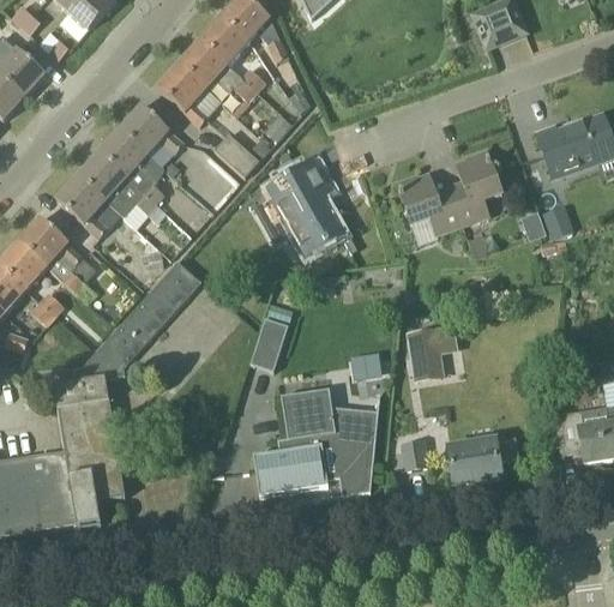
[(70,11),(79,0),(46,0),(58,0),(70,11)]
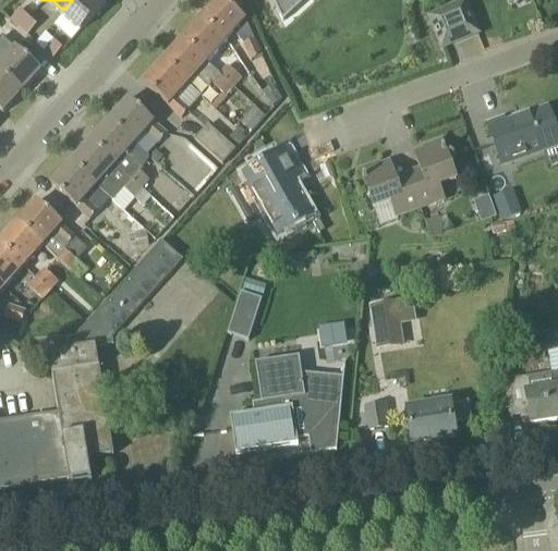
[(81,27),(106,0),(72,0),(63,10),(81,27)]
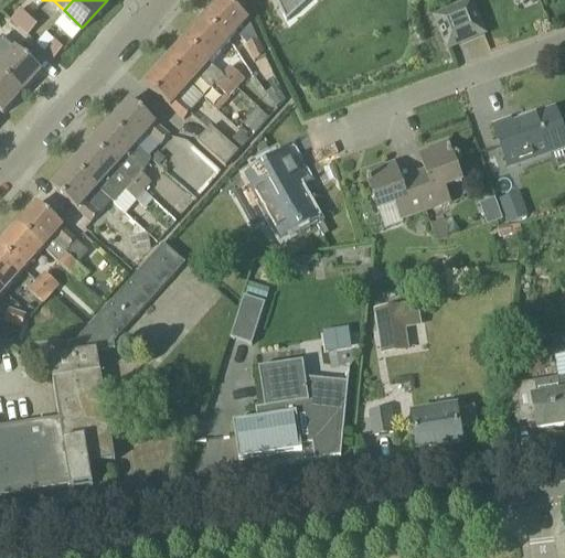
[(265,52),(248,17),(231,0),(216,0),(203,15),(230,38),(237,29),(246,40),(254,56),(265,52)]
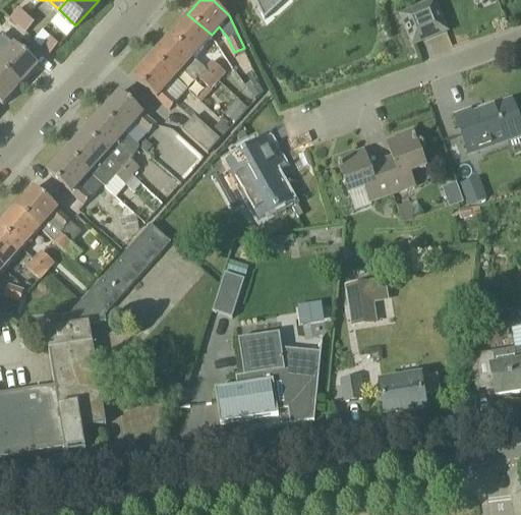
[(413,40),(446,26),(435,0),(428,0),(401,10),(405,21),(413,40)]
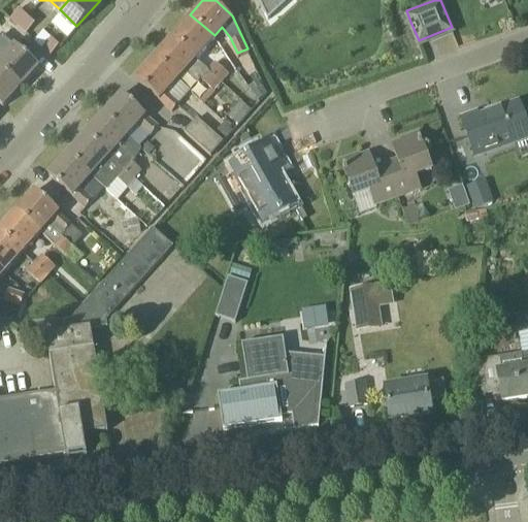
[(18,23),(27,12),(20,5),(10,15),(18,23)]
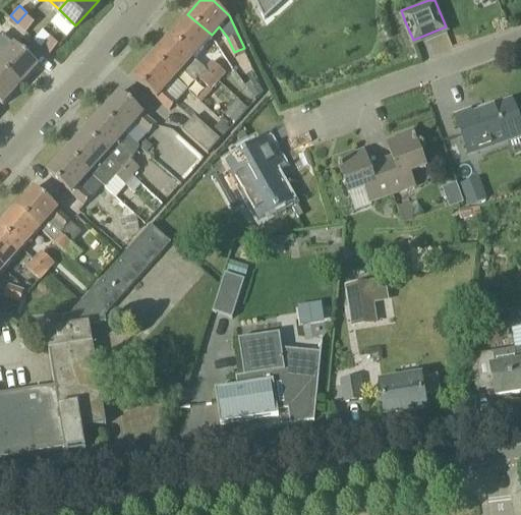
[(25,30),(35,19),(26,12),(17,22),(25,30)]
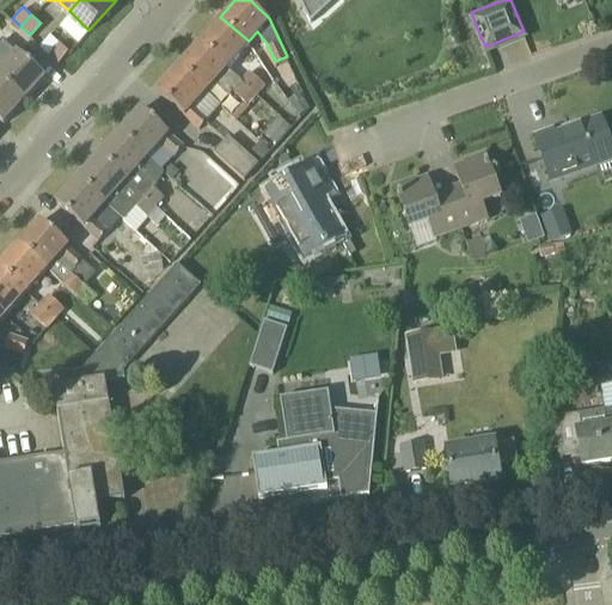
[(249,41),(220,17),(200,40),(227,65),(249,41)]
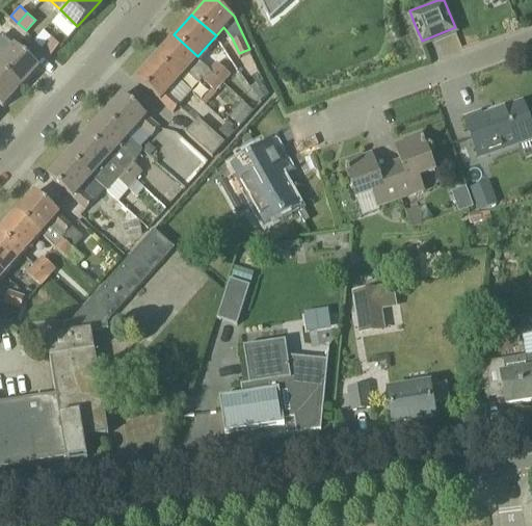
[(0,63),(21,83),(40,63),(3,30),(0,32),(0,42),(7,50),(0,57),(0,63)]
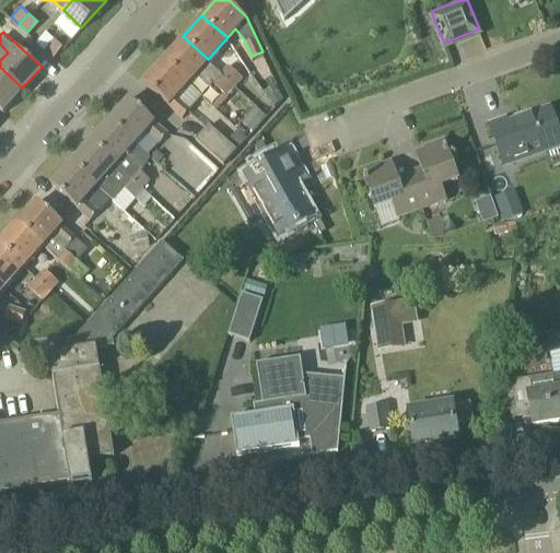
[(54,54),(62,44),(55,36),(45,46),(54,54)]
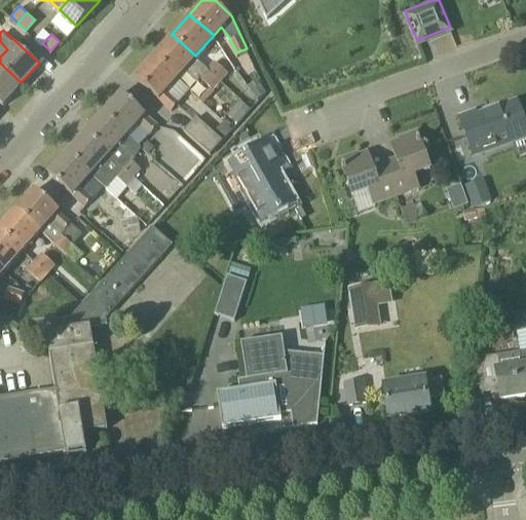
[(207,66),(195,56),(172,34),(153,53),(178,75),(185,67),(198,78),(200,75),(211,84),(215,87),(215,88),(226,98),(234,90),(229,86),(220,78),(207,66)]
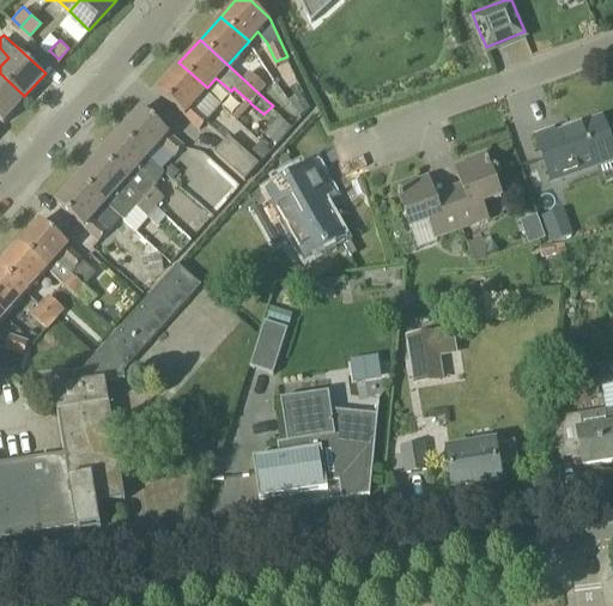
[(200,125),(208,115),(194,102),(206,88),(207,88),(178,62),(158,86),(200,125)]
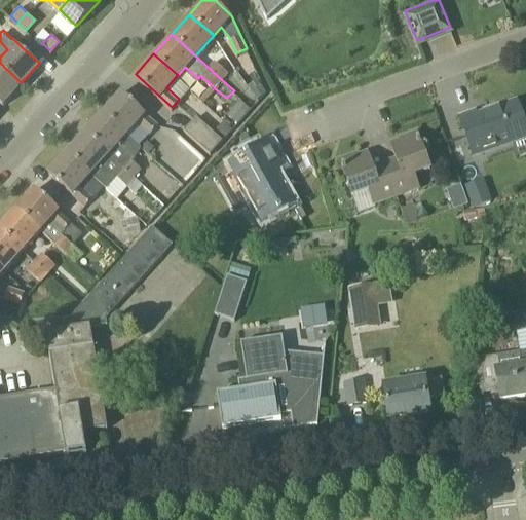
[(207,66),(220,78),(227,71),(228,70),(215,59),(216,59),(215,57),(207,66)]
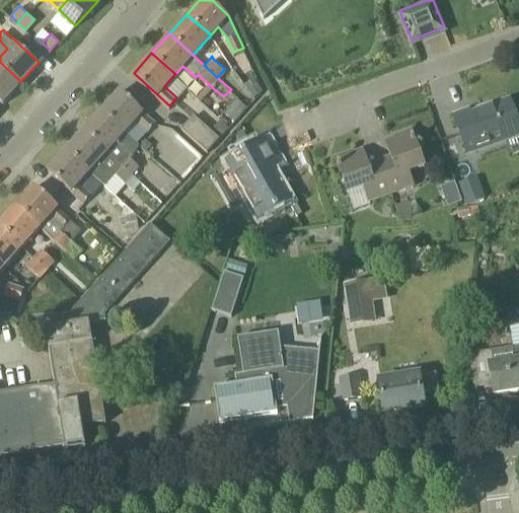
[(20,81),(0,62),(0,98),(3,101),(20,81)]
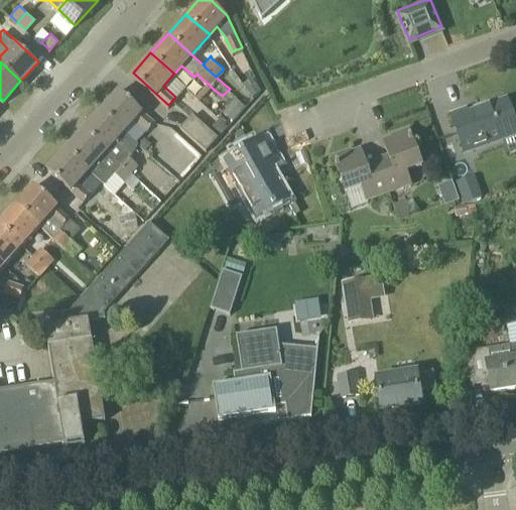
[(154,120),(119,88),(101,108),(124,129),(135,117),(147,128),(154,120)]
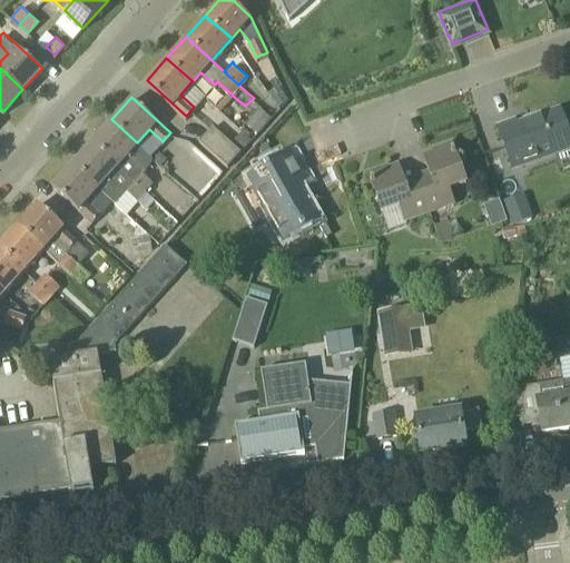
[(569,142),(569,134),(560,106),(517,121),(514,116),(498,122),(512,164),(569,142)]
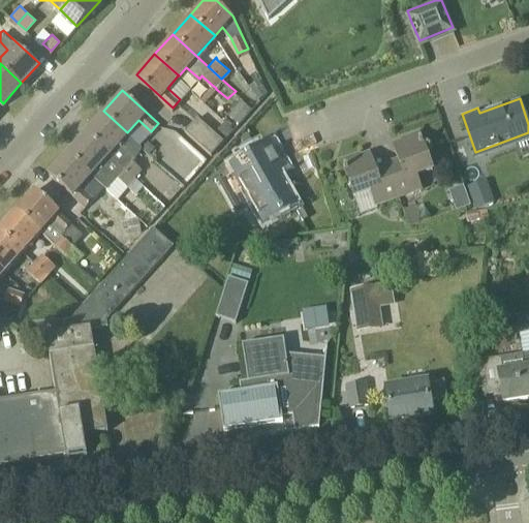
[(127,132),(103,111),(85,131),(135,176),(143,167),(133,159),(142,145),(127,132)]
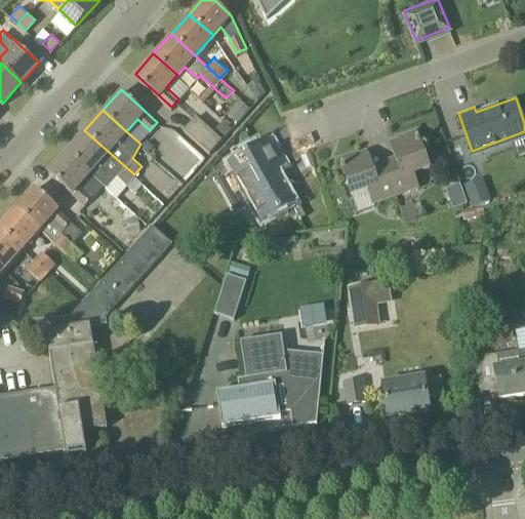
[(210,151),(221,137),(212,128),(196,114),(184,127),(210,151)]
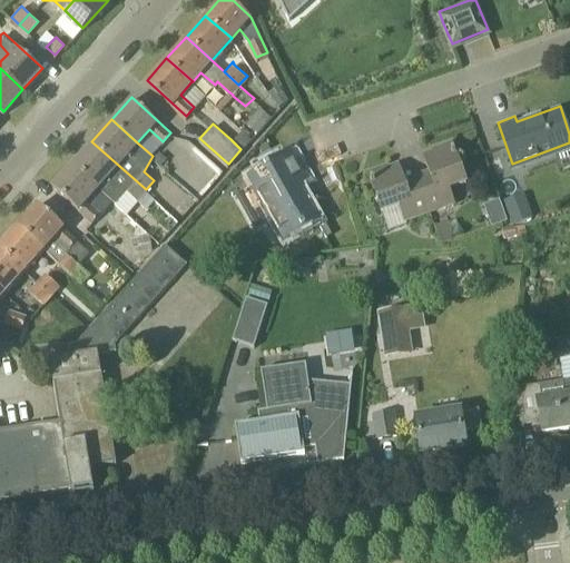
[(430,208),(453,199),(448,185),(467,178),(452,140),(433,147),(434,149),(424,154),(432,177),(420,181),(430,208)]
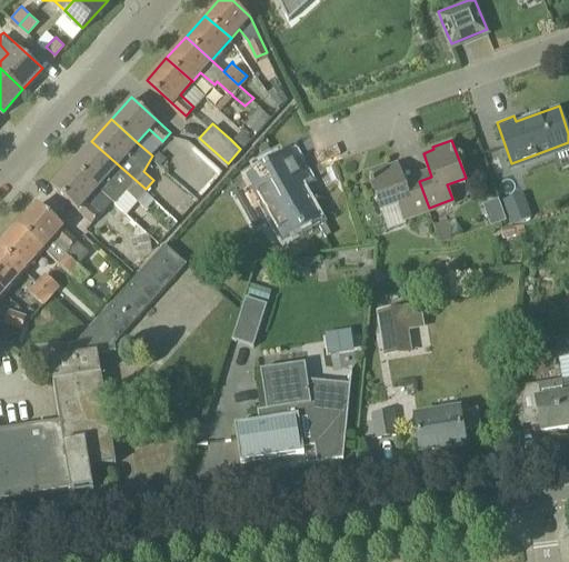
[(146,189),(91,141),(72,162),(98,186),(116,200),(127,210),(138,198),(146,189)]
